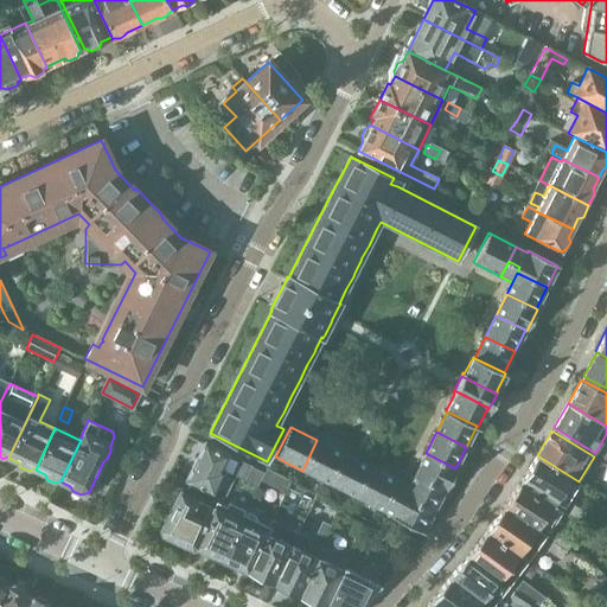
[(302,471),(328,484),(344,454),(317,440),(302,471)]
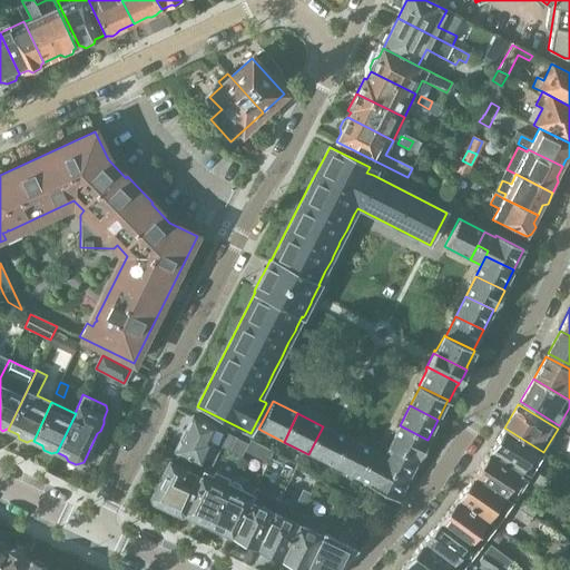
[(192,416),(174,452),(199,464),(209,443),(206,442),(214,428),(192,416)]
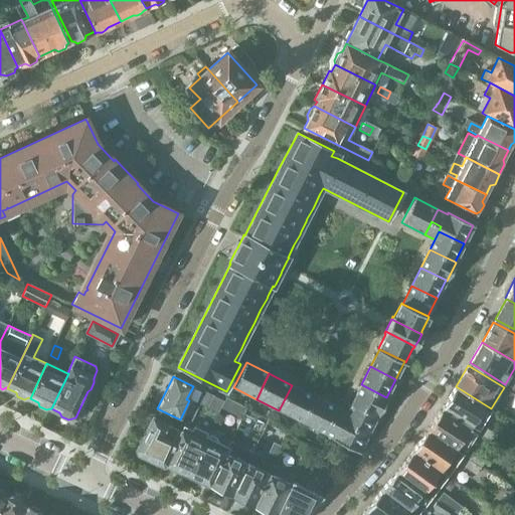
[(386,397),(361,384),(351,402),(377,415),(378,416),(387,398),(386,397)]
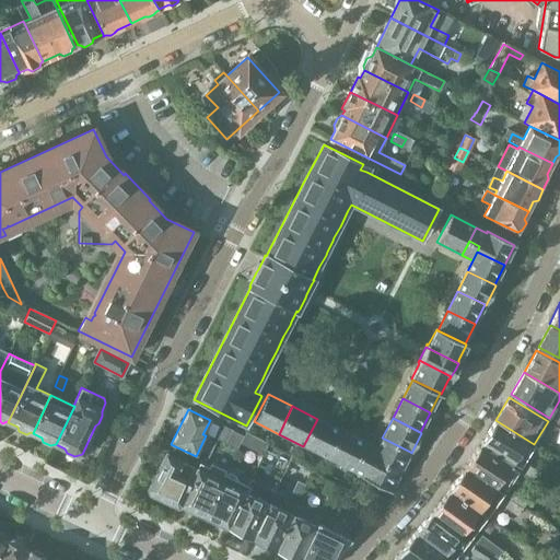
[(303,446),(327,458),(341,431),(317,419),(303,446)]
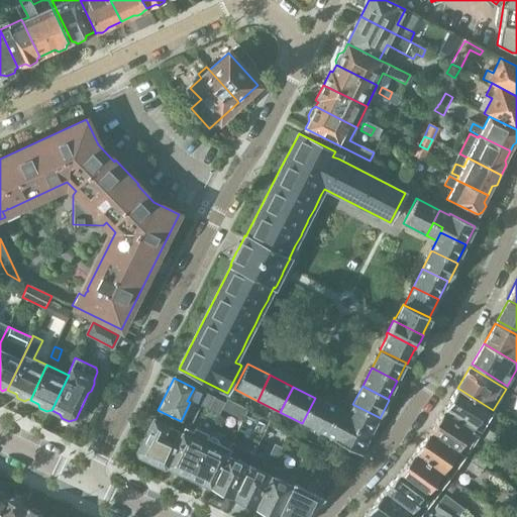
[(493,410),(457,388),(443,409),(480,432),(494,410),(493,410)]
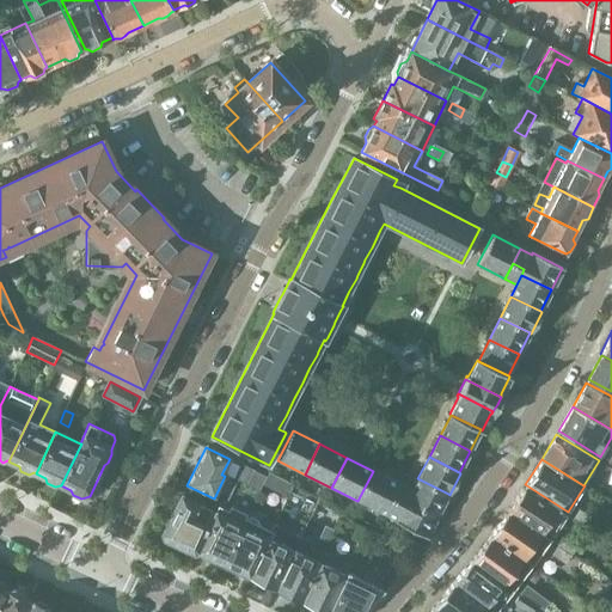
[(251,471),(244,467),(237,481),(245,485),(246,482),(251,471)]
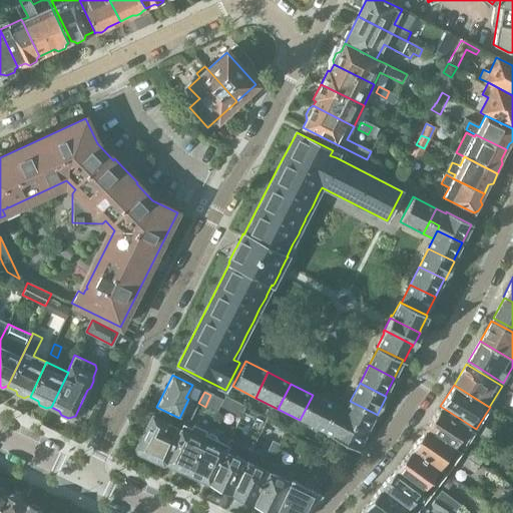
[(210,395),(206,404),(217,410),(222,399),(210,394),(210,395)]
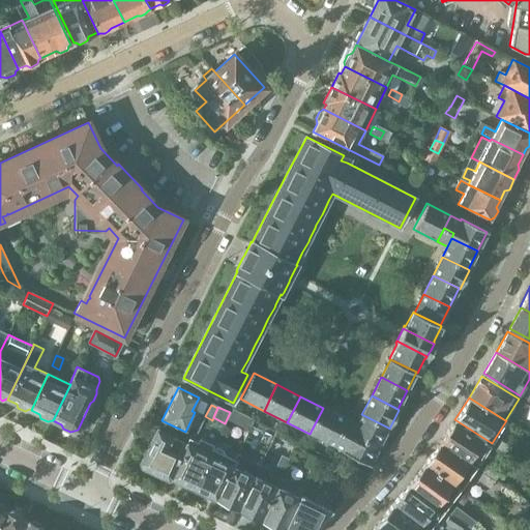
[(310,434),(334,445),(341,433),(347,419),(323,408),(310,434)]
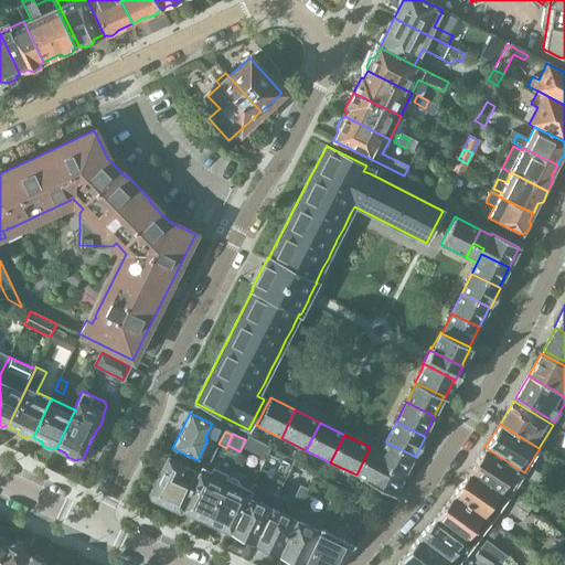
[(381,452),(375,462),(403,476),(414,456),(385,441),(381,452)]
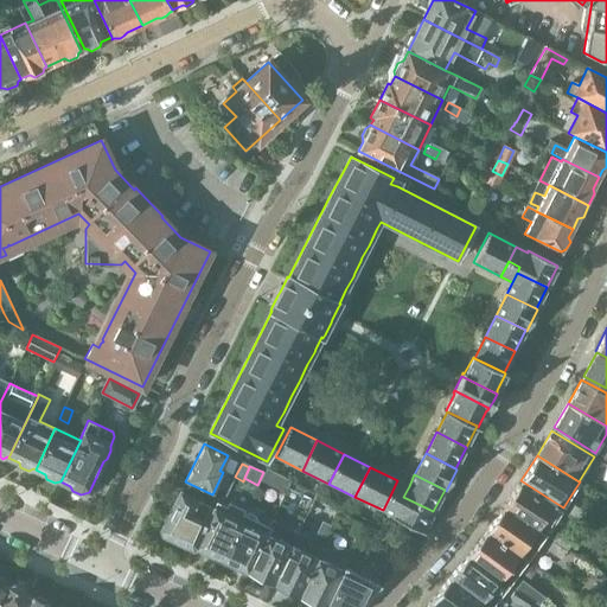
[(397,480),(390,496),(401,502),(403,497),(409,486),(397,480)]
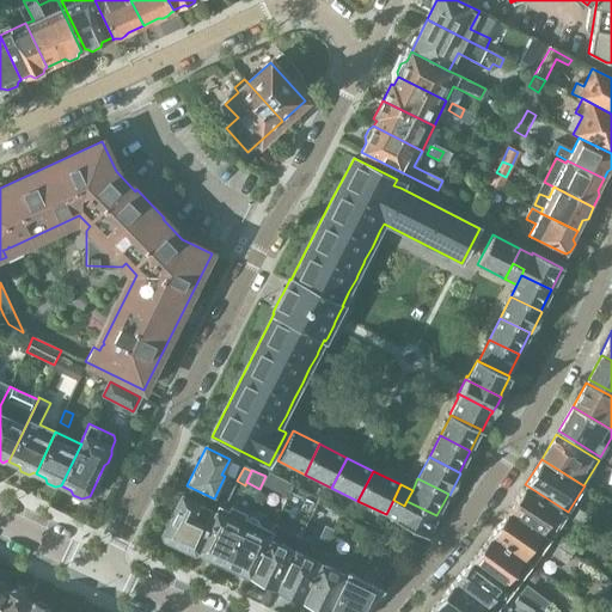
[(508,510),(550,539),(565,515),(522,488),(508,510)]
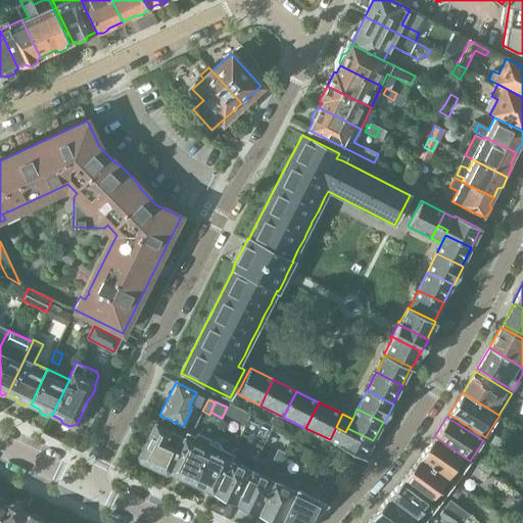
[(165,472),(169,472),(179,450),(178,449),(175,448),(180,436),(154,424),(139,457),(141,461),(165,472)]
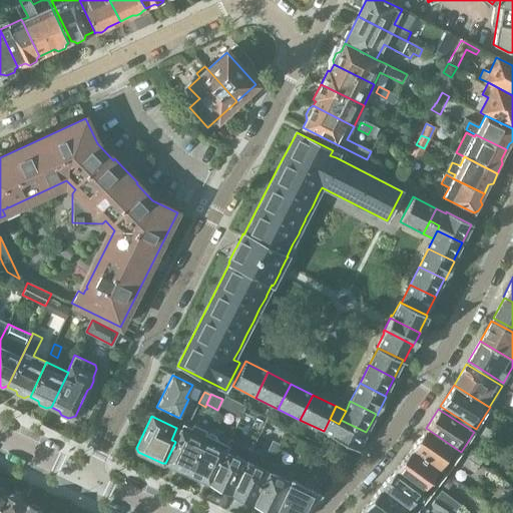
[(330,419),(324,431),(333,436),(332,438),(357,450),(366,432),(341,420),(339,424),(330,419)]
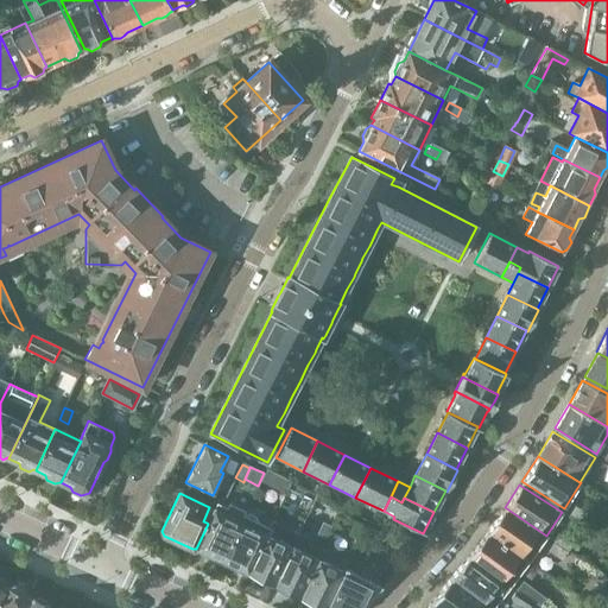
[(315,499),(310,510),(320,514),(324,504),(315,499)]
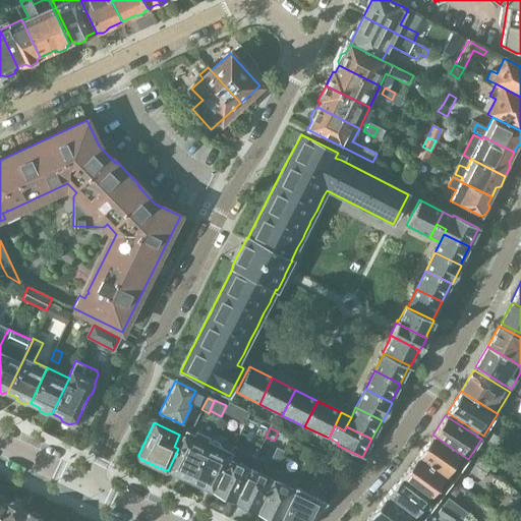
[(188,479),(190,479),(209,443),(210,439),(196,431),(194,436),(186,431),(183,438),(182,437),(177,448),(178,449),(168,470),(169,469),(177,473),(179,477),(184,479),(188,479)]
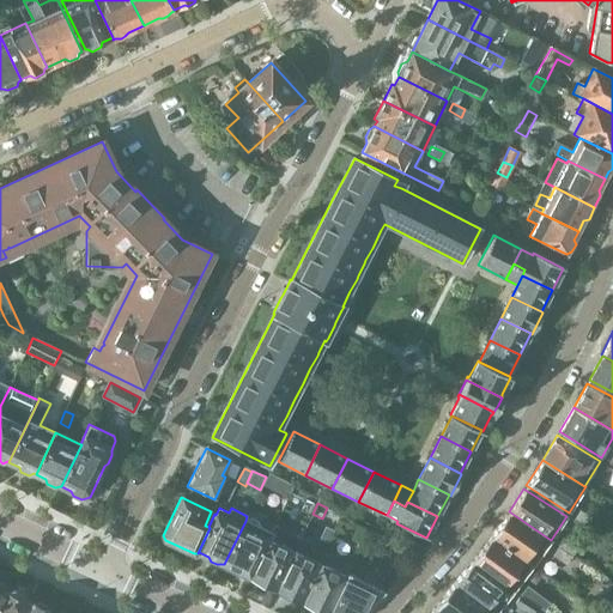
[(593,519),(580,510),(575,521),(588,528),(593,519)]
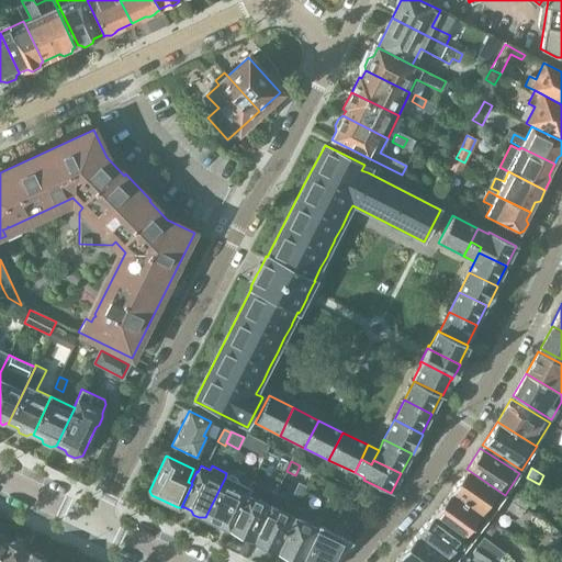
[(464,473),(449,492),(487,518),(503,498),(464,473)]
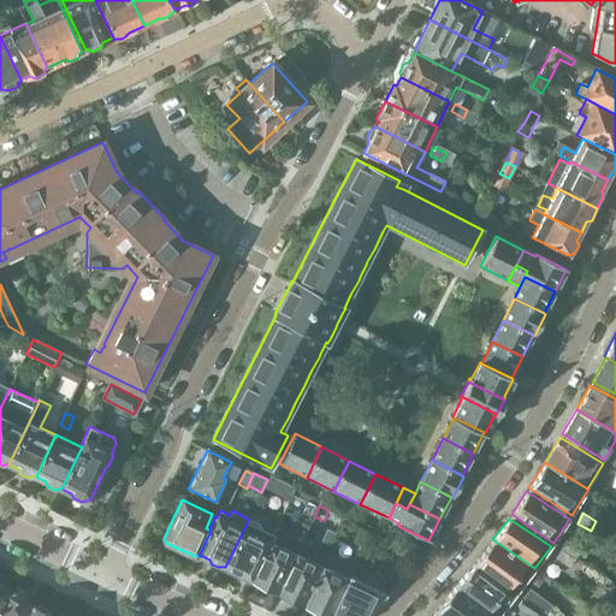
[(241,574),(250,580),(272,535),(261,531),(260,525),(253,521),(247,523),(225,567),(226,568),(229,573),(236,575),(241,574)]
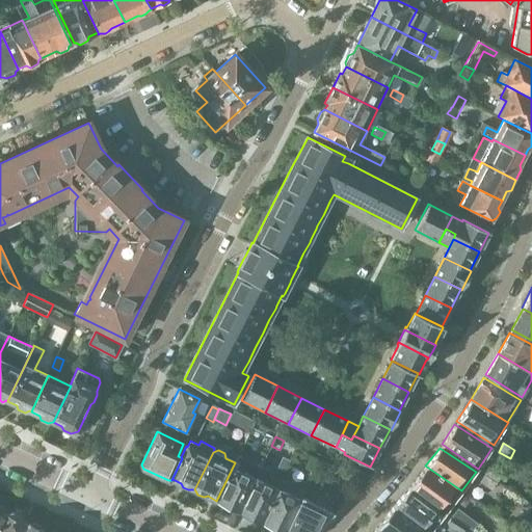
[(311,455),(301,476),(310,480),(311,478),(320,460),(311,455)]
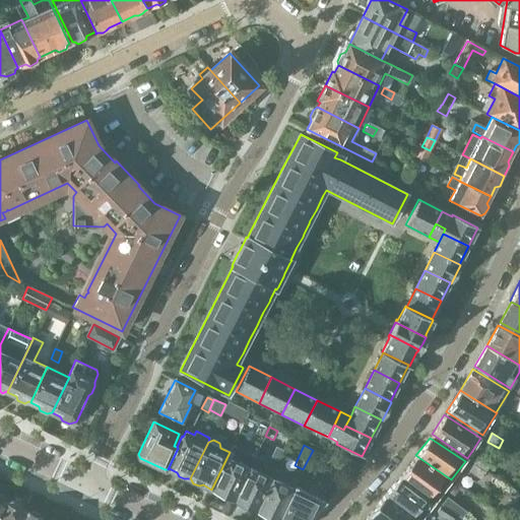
[(234,500),(249,467),(252,461),(230,451),(230,452),(211,490),(213,491),(214,494),(221,497),(224,496),(234,500)]
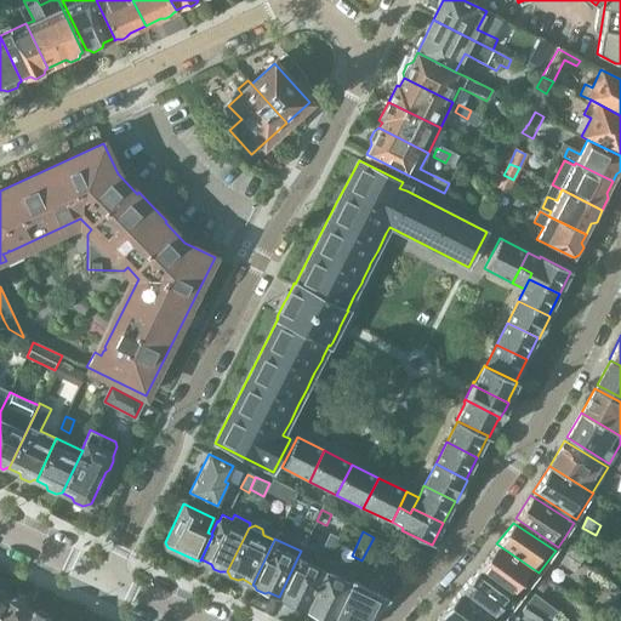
[(306,610),(329,562),(312,552),(314,547),(306,543),(301,551),(297,558),(279,597),(290,602),(292,607),(300,610),(305,609),(306,610)]
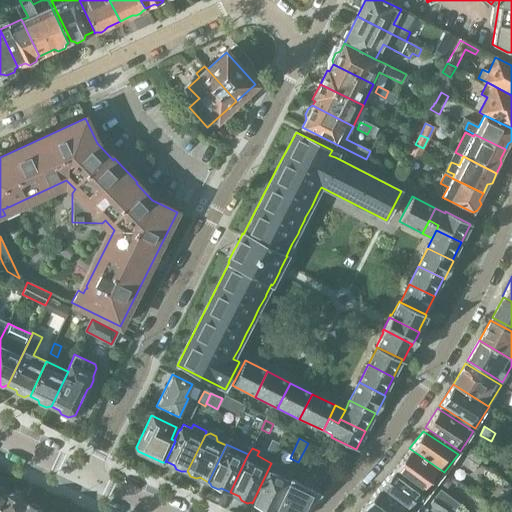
[(444,472),(409,448),(396,466),(429,492),(444,472)]
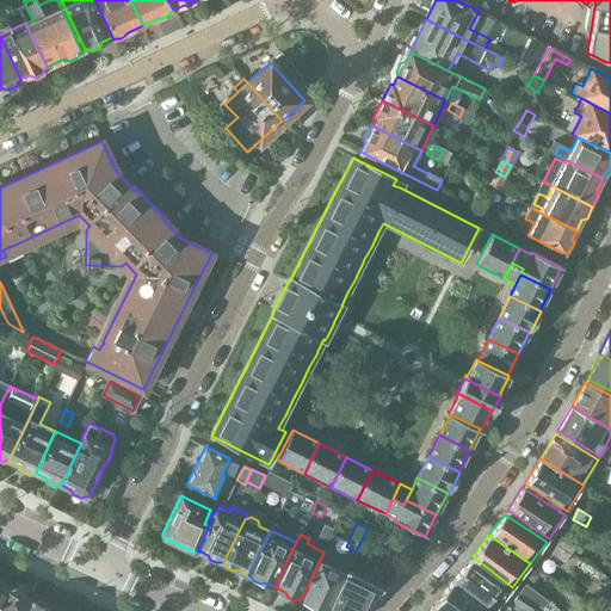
[(323,610),(327,610),(345,574),(346,572),(351,561),(351,560),(326,548),(323,553),(301,600),(303,600),(304,604),(313,609),(316,608),(323,610)]
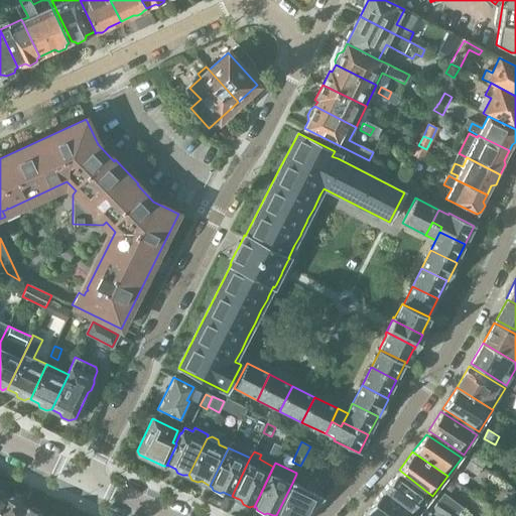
[(382,491),(416,515),(430,499),(397,473),(382,491)]
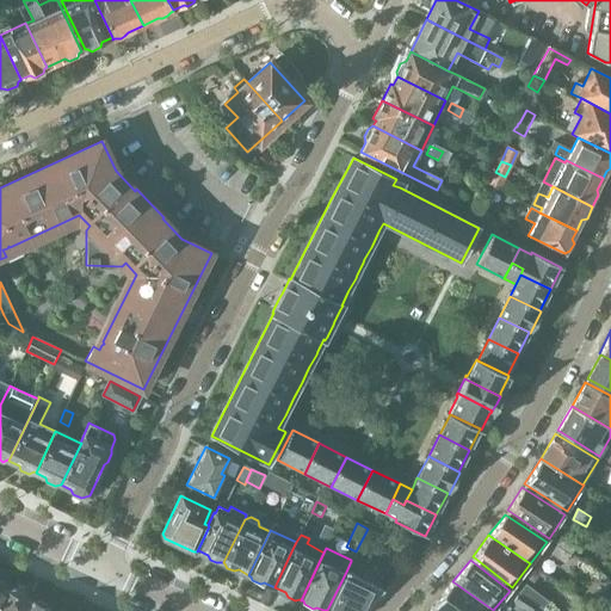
[(327,610),(362,610),(383,590),(346,572),(345,574),(327,610)]
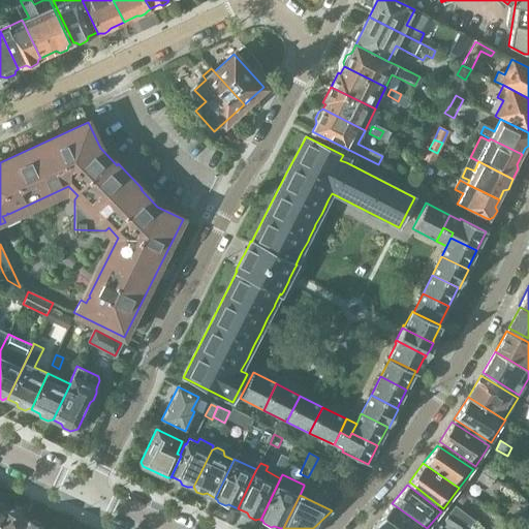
[(427,528),(392,503),(376,522),(385,528),(427,528)]
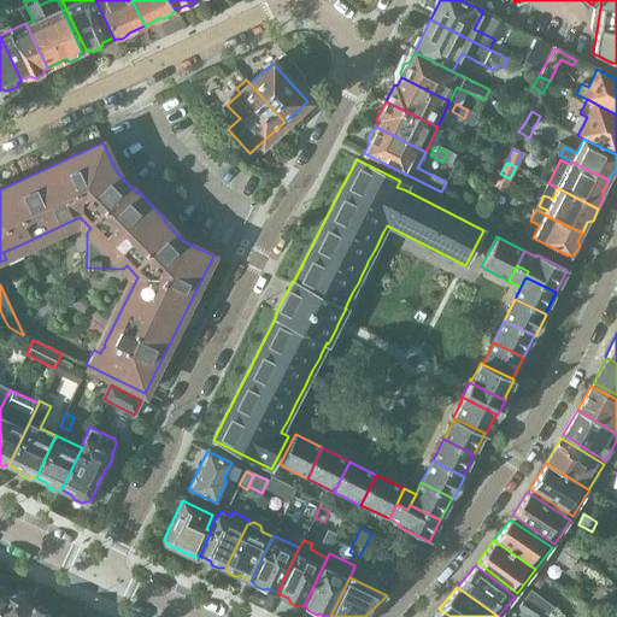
[(0,616),(28,616),(33,607),(23,603),(21,598),(12,594),(6,595),(0,607),(0,616)]
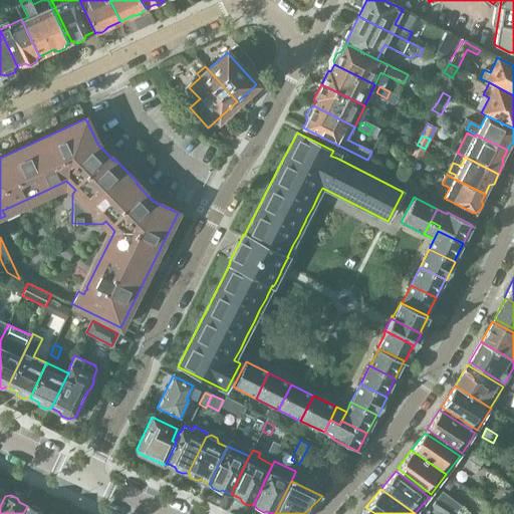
[(23,513),(43,513),(41,512),(38,508),(32,505),(27,506),(23,513)]
